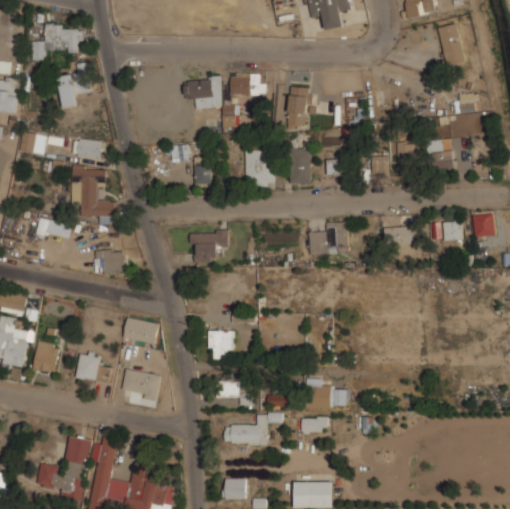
[(307,0),(311,21),(322,19),(325,31),(343,27),(341,15),(351,13),(348,0),(307,0)]
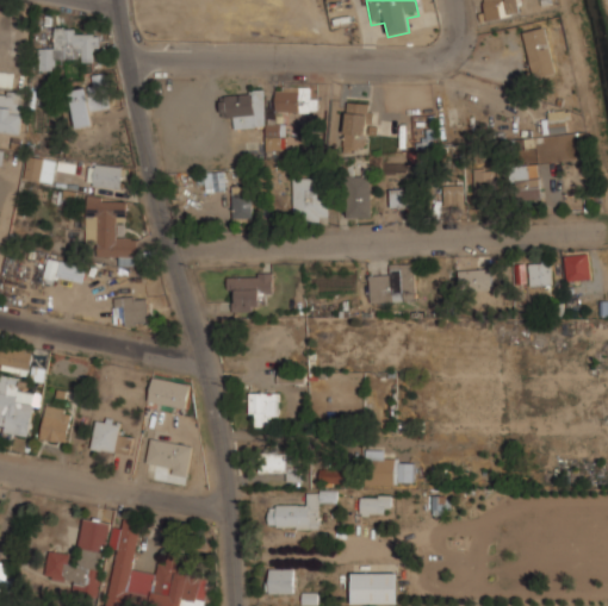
[(481,0),(485,22),(520,16),(517,0),(481,0)]
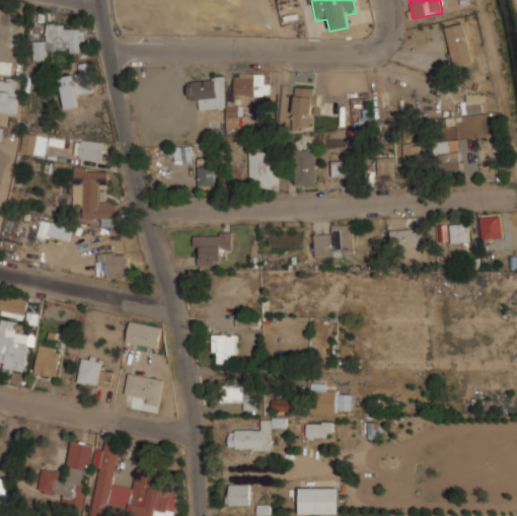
[(444,28),(452,68),(471,64),(463,24),(444,28)]
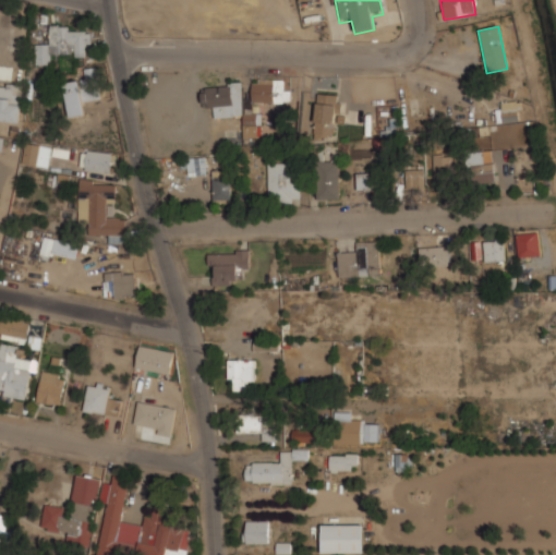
[(47,27),(46,46),(34,46),(34,65),(53,67),(53,57),(88,57),(89,28),(47,27)]
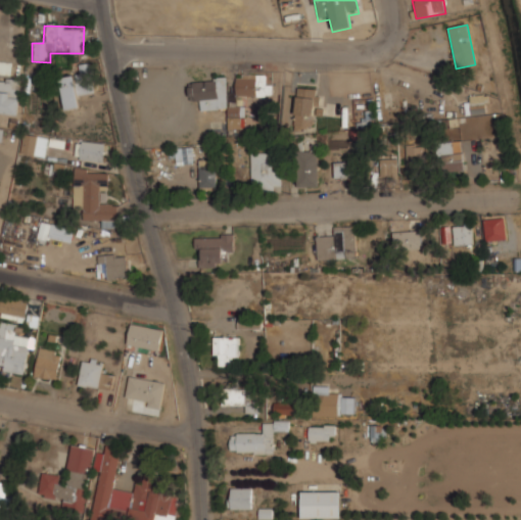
[(11,63),(0,62),(0,75),(10,75),(11,63)]
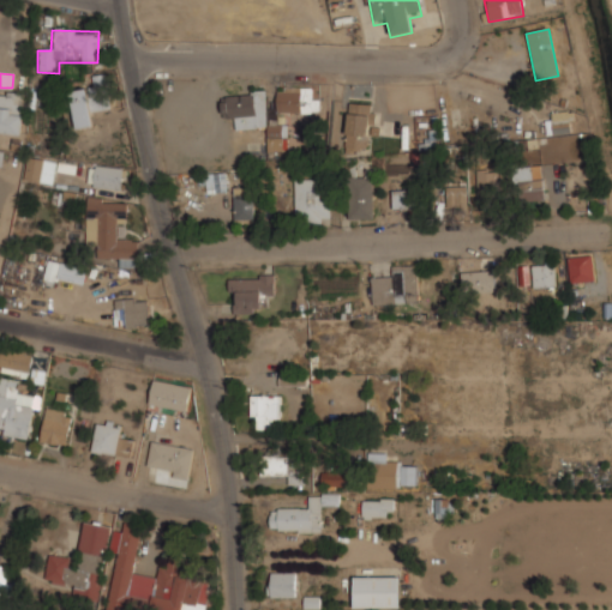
[(276,114),(317,114),(317,89),(276,89),(276,114)]
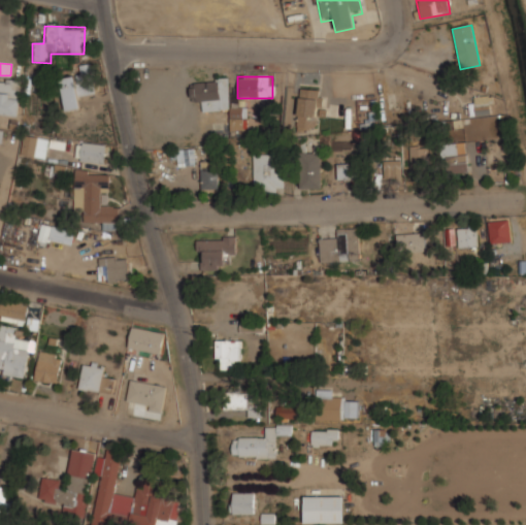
[(65,112),(80,109),(74,77),(60,79),(65,112)]
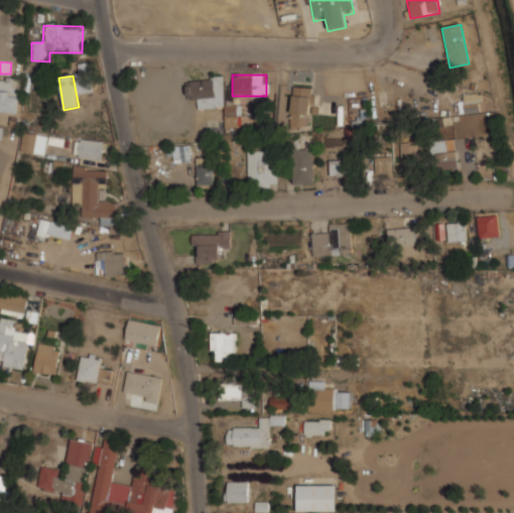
[(19,79),(0,79),(0,113),(18,113),(19,79)]
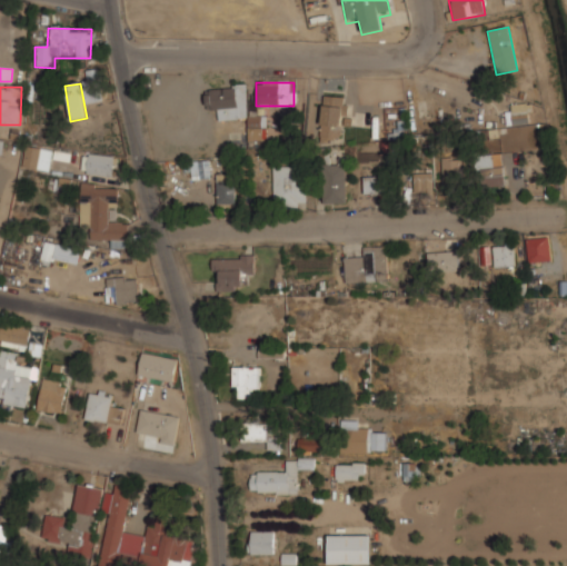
[(246,117),(245,87),(205,88),(206,112),(217,111),(218,121),(246,120),(247,142),(262,141),(262,117),(246,117)]
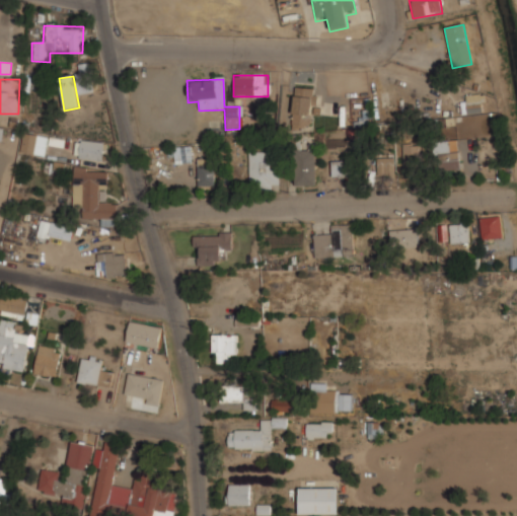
[(293,128),(312,128),(312,92),(293,92),(293,128)]
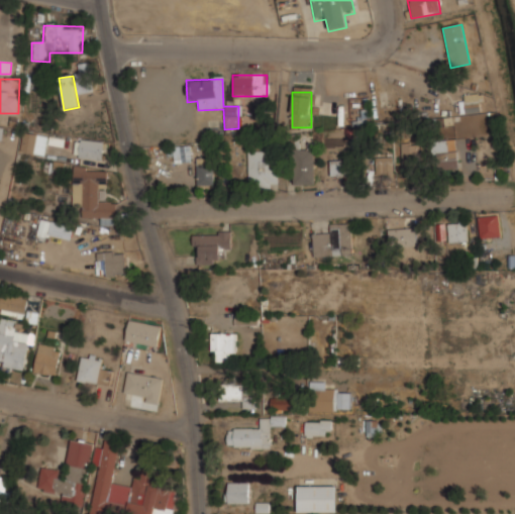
[(459,115),(480,115),(480,95),(459,95),(459,115)]
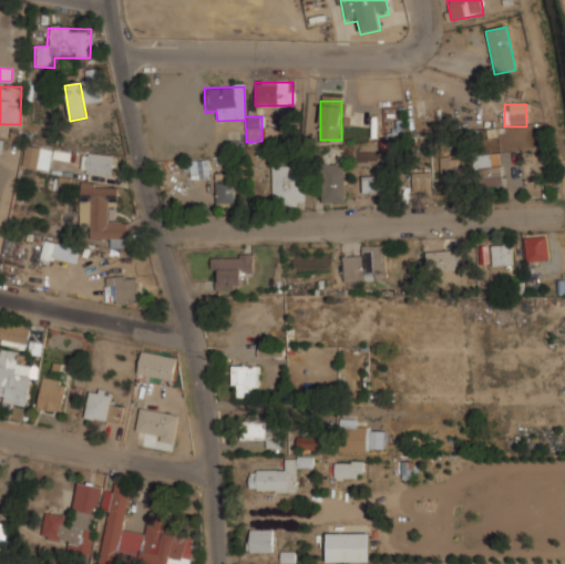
[(53,152),(26,145),(20,166),(48,174),(53,152)]
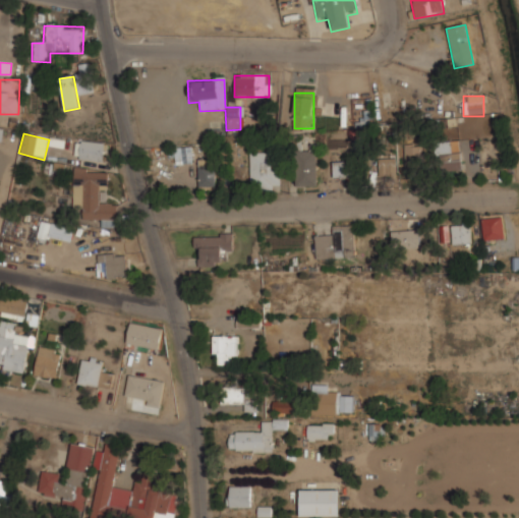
[(104,141),(74,141),(74,163),(104,163),(104,141)]
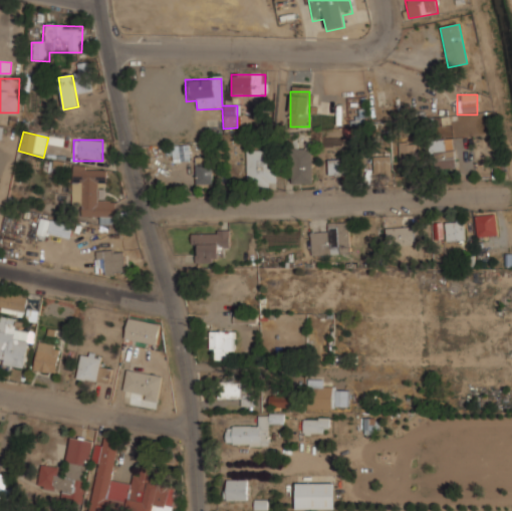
[(430,141),(431,170),(454,169),(453,141),(430,141)]
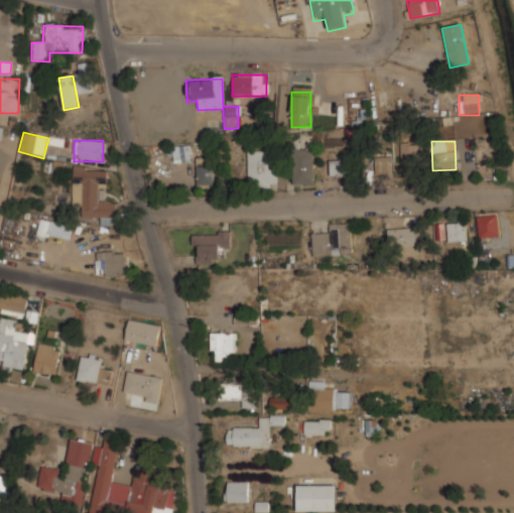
[(420,168),(420,145),(400,145),(400,168),(420,168)]
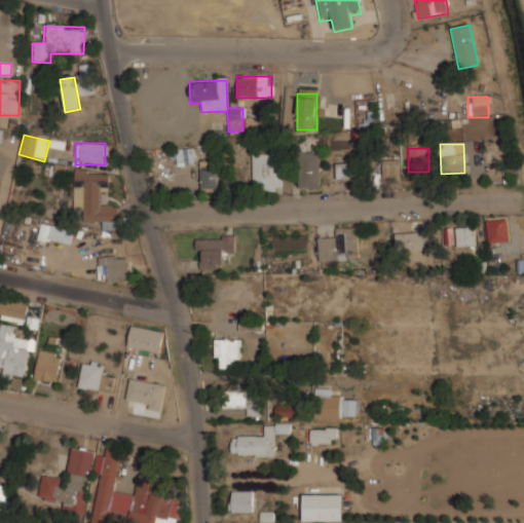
[(174,166),(193,166),(193,150),(174,150),(174,166)]
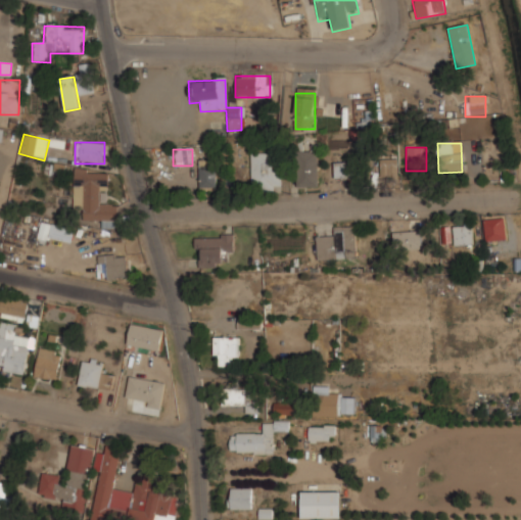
[(316,151),(295,151),(295,188),(316,188),(316,151)]
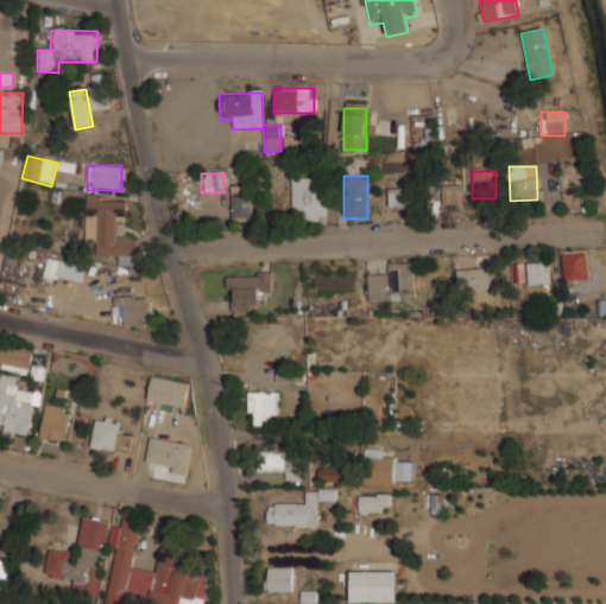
[(326,222),(326,190),(314,190),(314,178),(291,178),(291,222),(326,222)]
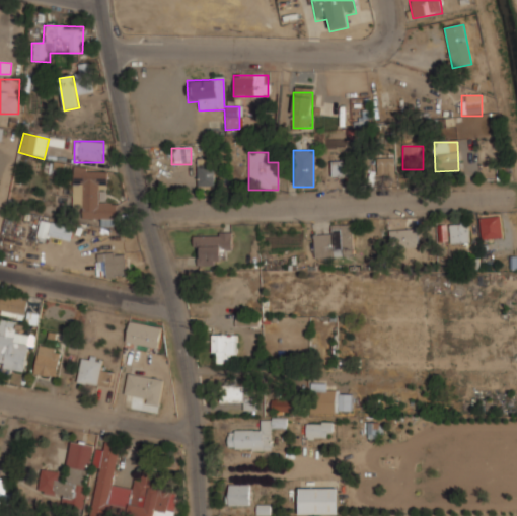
[(376,176),(393,176),(393,158),(376,158),(376,176)]
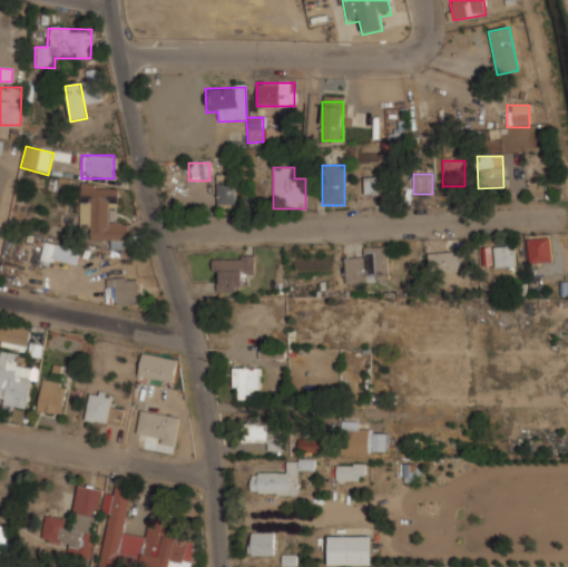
[(234,208),(234,177),(216,177),(216,208),(234,208)]
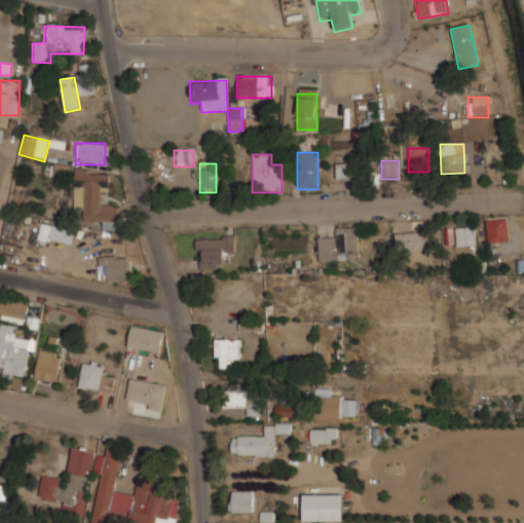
[(352,180),(352,163),(335,163),(335,180),(352,180)]
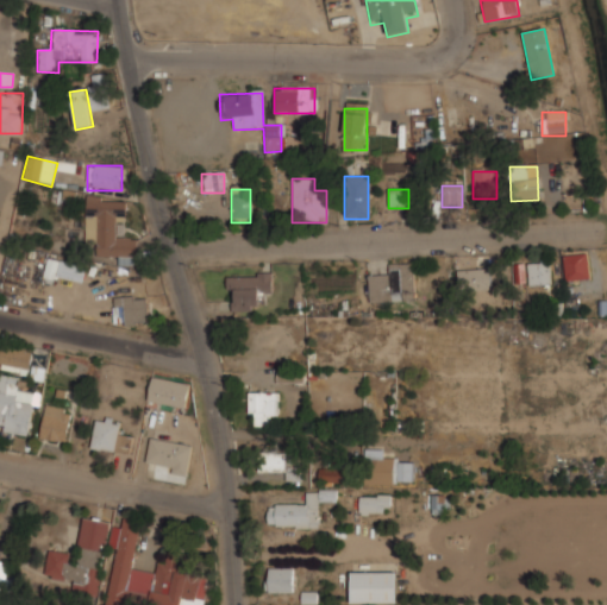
[(135,266),(136,239),(123,239),(124,199),(85,197),(83,244),(97,244),(95,257),(117,257),(117,266),(135,266)]
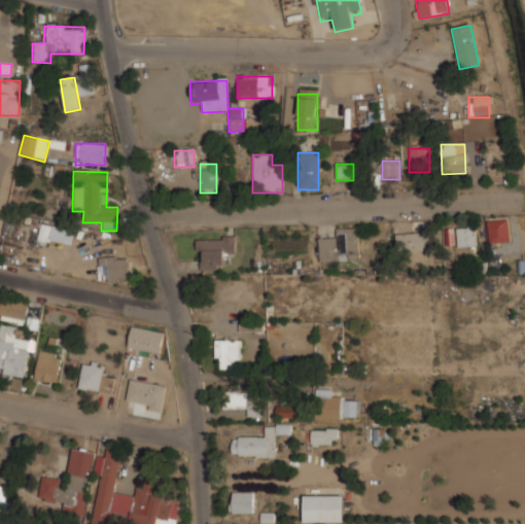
[(487,221),(488,244),(509,243),(508,221),(487,221)]
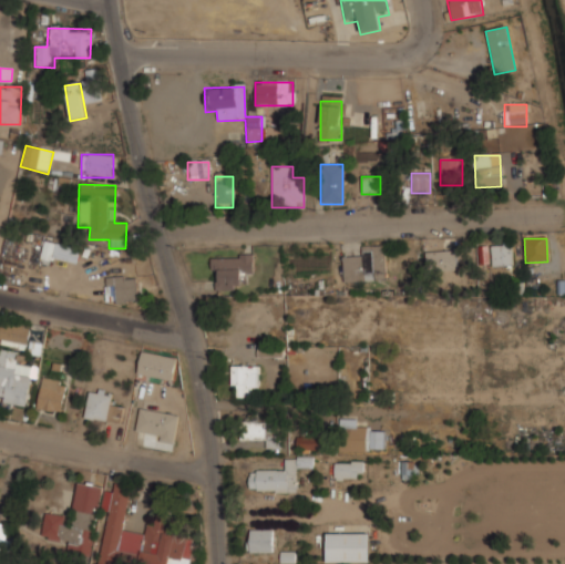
[(54,246),(42,244),(39,262),(52,264),(54,246)]
